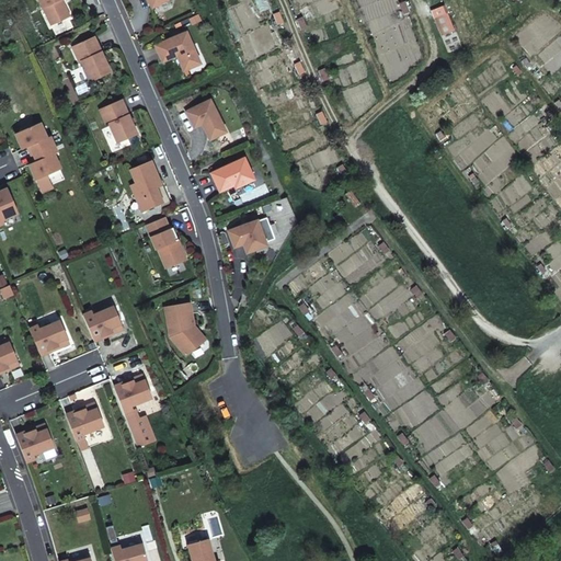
[(38,0),(52,25),(69,16),(61,0),(38,0)]
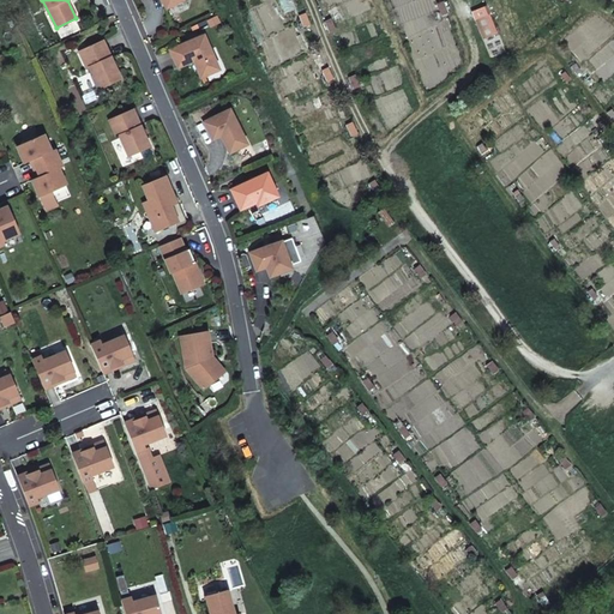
[(596,10),(588,16),(593,23),(601,16),(596,10)]
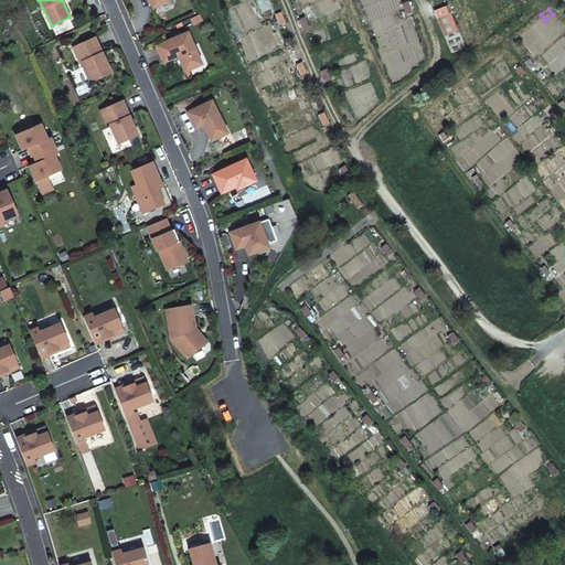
[(187,32),(156,46),(160,54),(163,63),(178,56),(184,72),(196,66),(193,55),(196,54),(187,32)]
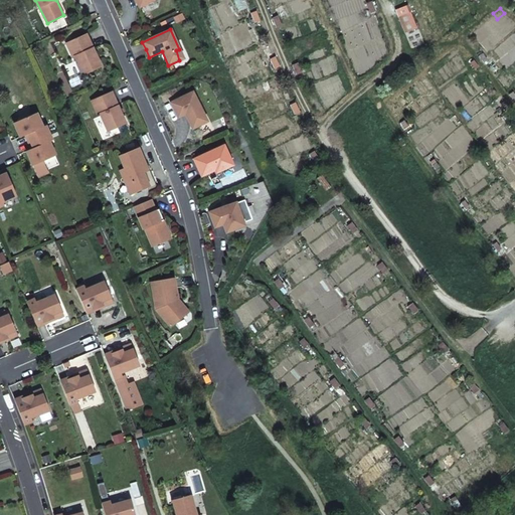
[(86,34),(66,43),(72,57),(75,56),(83,74),(93,70),(101,66),(86,34)]
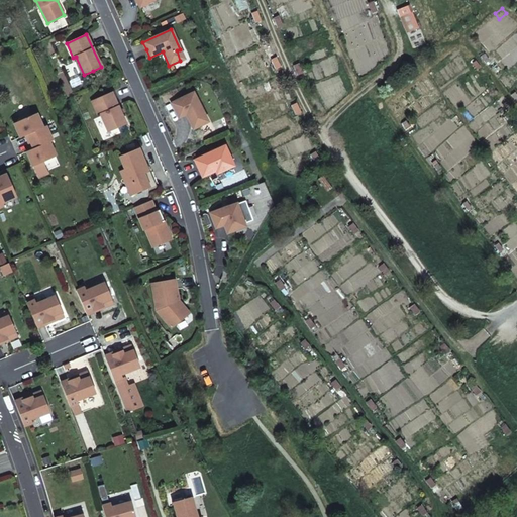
[(188,113),(195,128),(210,122),(204,112),(209,110),(198,90),(170,104),(178,118),(183,116),(188,113)]
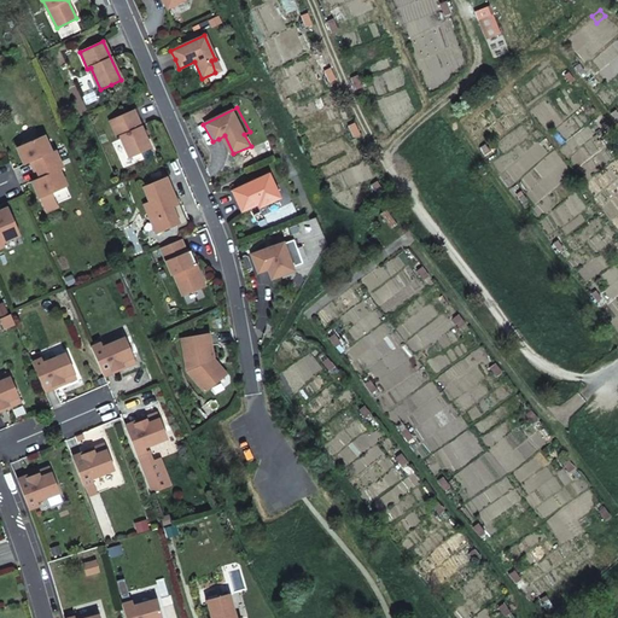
[(134,110),(110,121),(127,159),(151,149),(143,129),(134,110)]
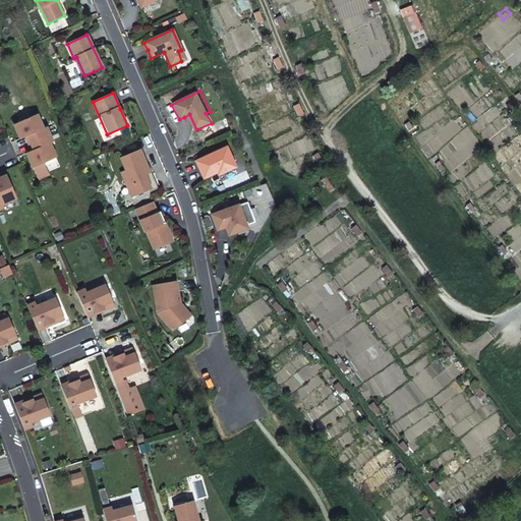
[(513,109),(508,103),(505,106),(511,112),(513,109)]
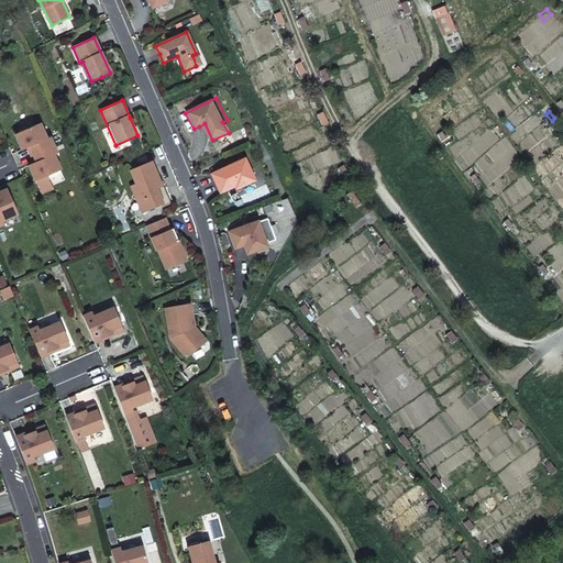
[(222,122),(229,133),(233,130),(228,120),(222,122)]
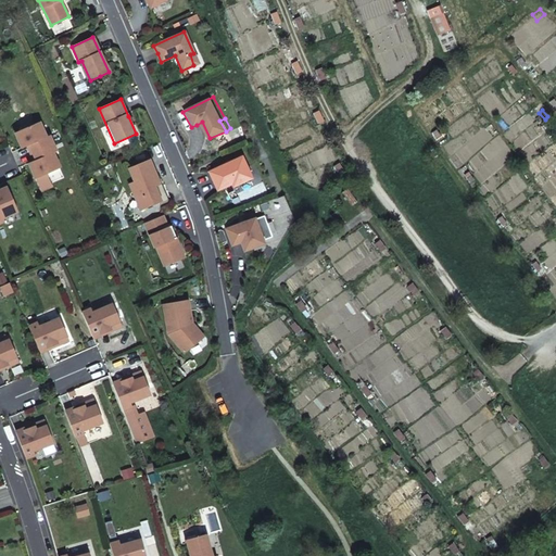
[(29,144),(33,152),(52,143),(49,136),(46,137),(39,122),(15,133),(22,148),(29,144)]
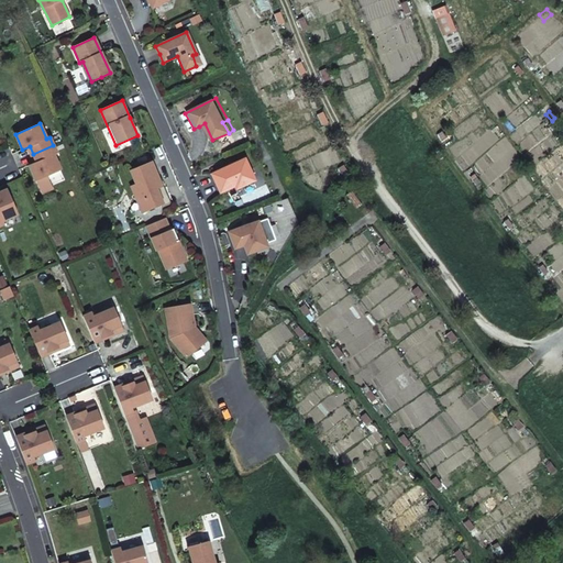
[(445,139),(440,131),(437,133),(442,141),(445,139)]
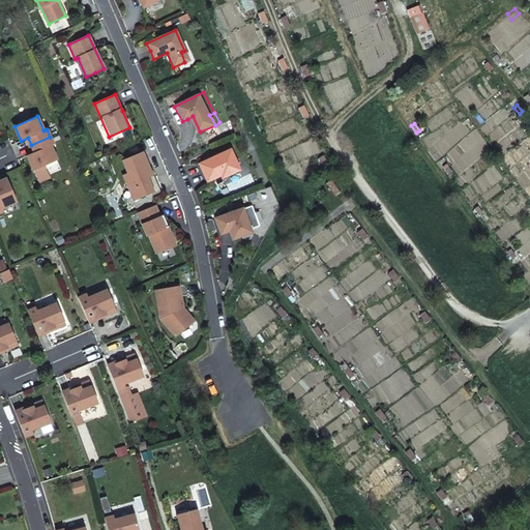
[(54,144),(50,137),(31,145),(34,152),(27,155),(33,171),(56,160),(50,146),(54,144)]
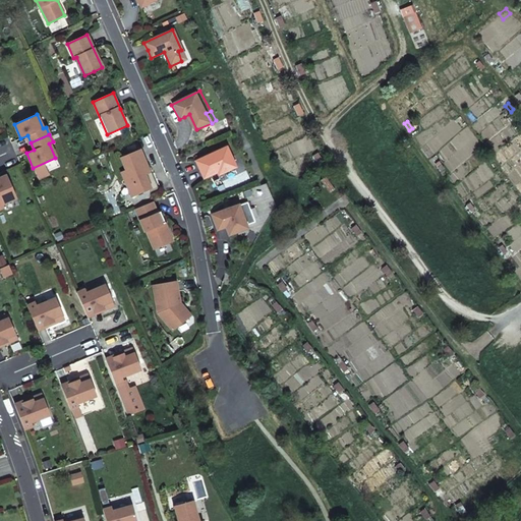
[(226,147),(196,161),(199,170),(204,178),(217,172),(219,175),(236,167),(226,147)]
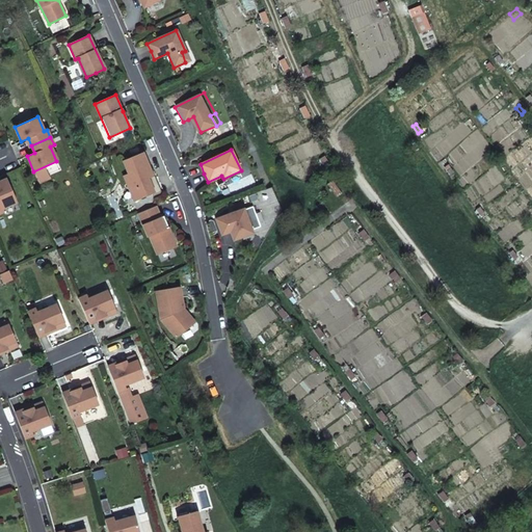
[(134,201),(154,192),(148,178),(153,176),(148,164),(142,153),(124,161),(129,175),(124,177),(134,201)]
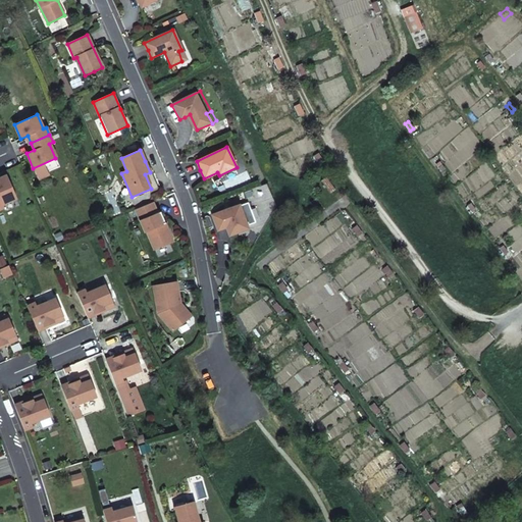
[(156,187),(150,172),(145,174),(151,189),(156,187)]
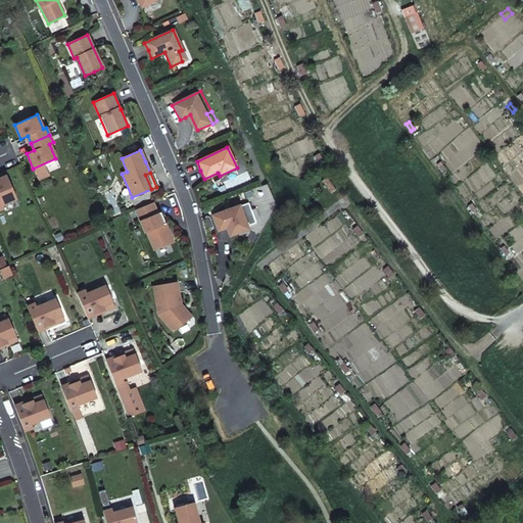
[(0,209),(3,208),(2,205),(16,198),(6,176),(0,178),(0,209)]
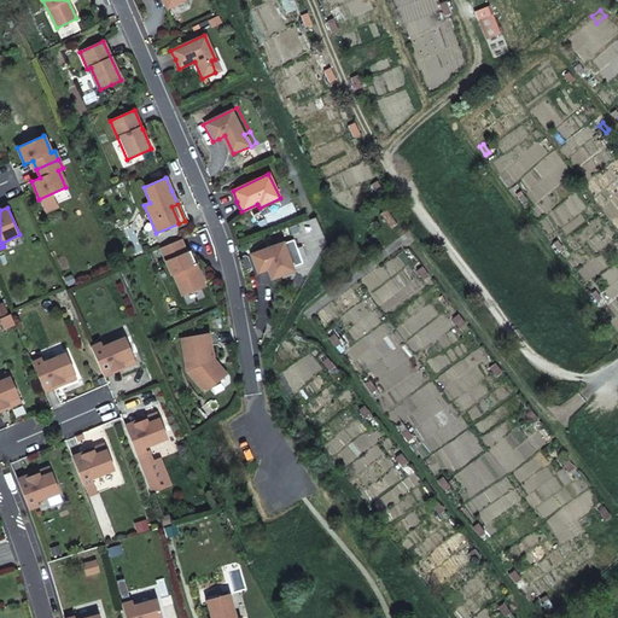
[(182,296),(205,286),(202,279),(199,272),(194,270),(192,266),(186,252),(181,239),(161,248),(172,274),(174,274),(182,296)]
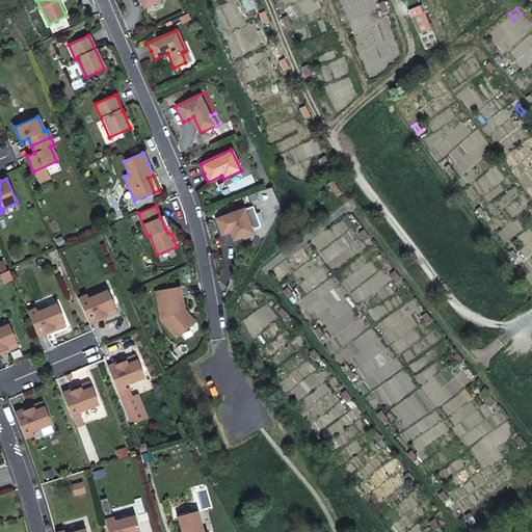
[(234,240),(253,233),(244,209),(235,212),(236,214),(231,215),(230,214),(216,219),(222,235),(227,233),(231,232),(234,240)]
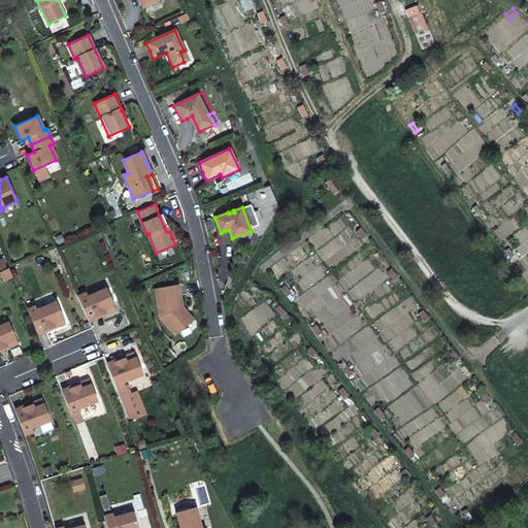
[(355,233),(360,241),(364,238),(359,231),(355,233)]
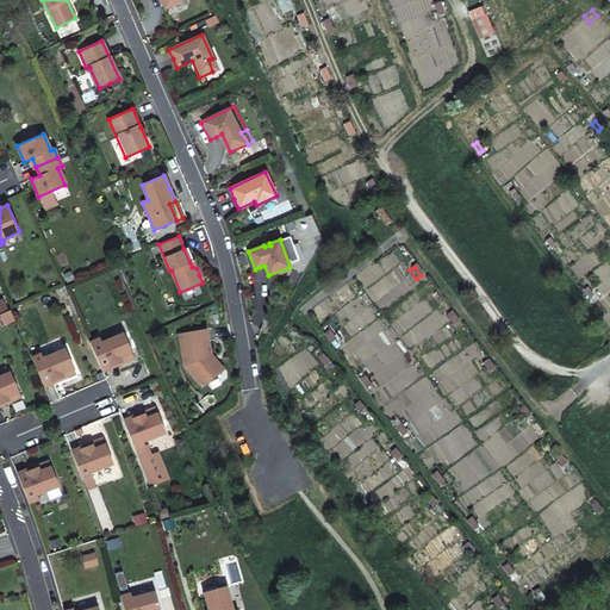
[(592,294),(585,286),(583,290),(589,298),(592,294)]
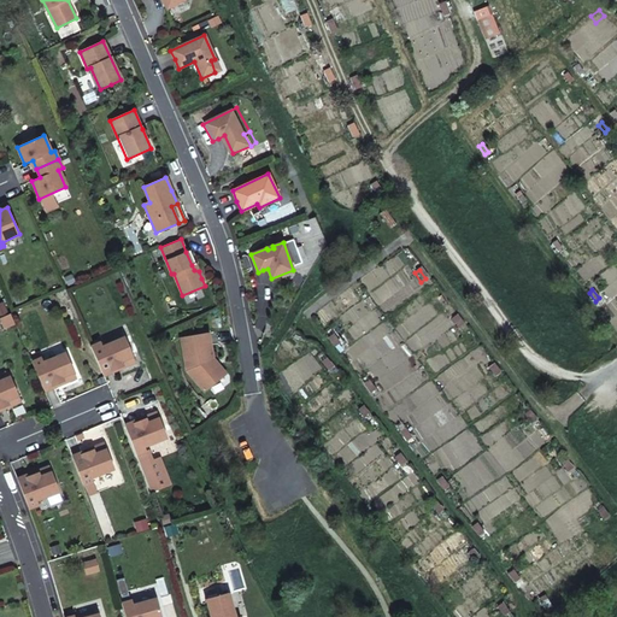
[(215,364),(213,358),(211,346),(209,333),(181,339),(187,370),(205,392),(224,375),(215,364)]
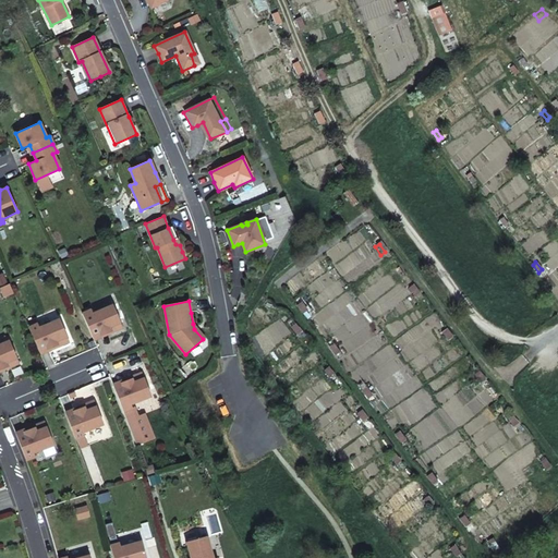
[(91,310),(83,314),(94,339),(102,336),(101,335),(109,331),(110,332),(122,327),(112,305),(93,314),(91,310)]
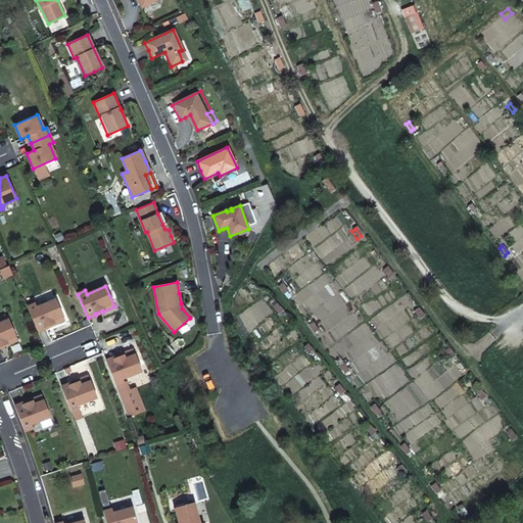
[(278,289),(284,297),(288,293),(283,286),(278,289)]
